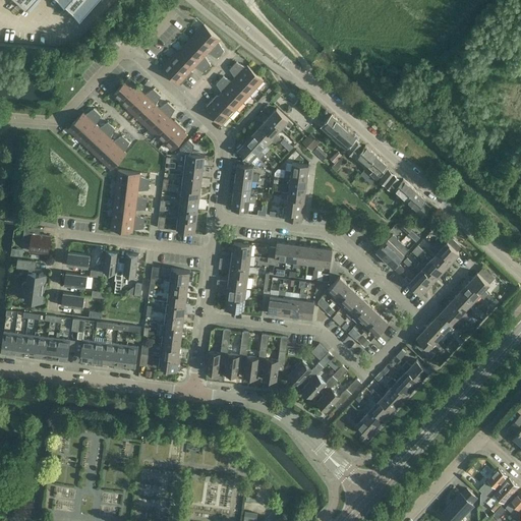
[(15,0),(25,8),(32,1),(32,0),(61,0),(77,15),(91,0),(15,0)]
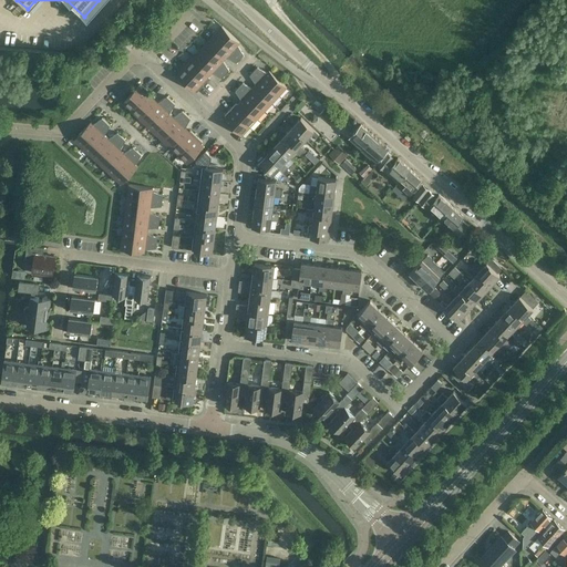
[(214,34),(240,59),(244,54),(237,44),(239,42),(222,27),(214,34)]
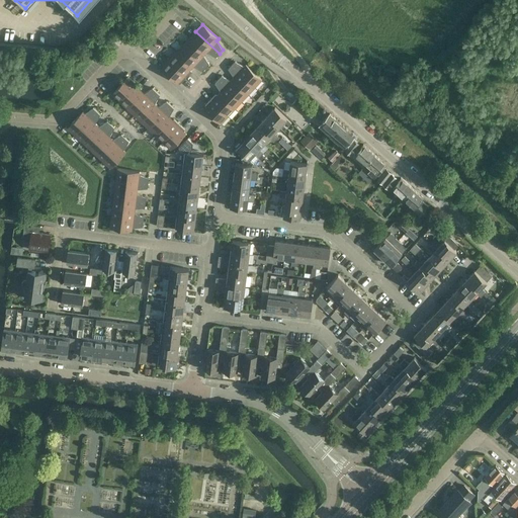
[(122,31),(114,40),(118,44),(126,34),(122,31)]
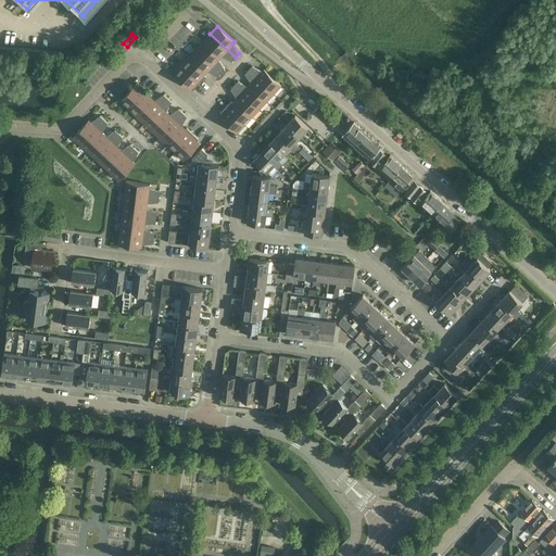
[(231,61),(236,58),(210,34),(203,41),(220,58),(222,55),(231,61)]
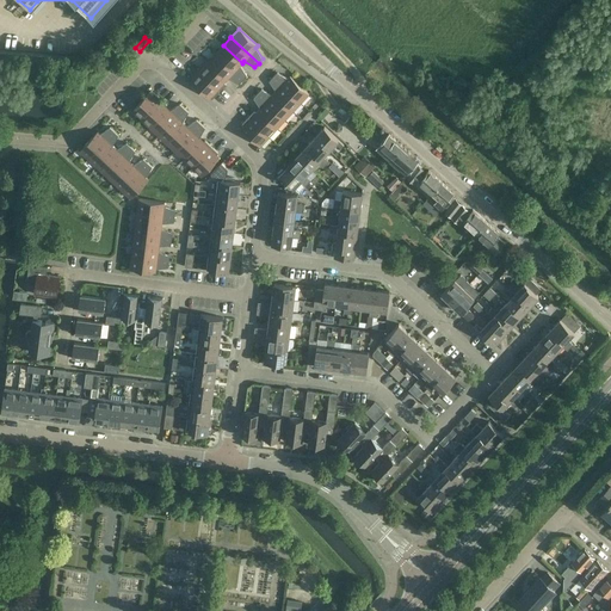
[(240,65),(242,63),(223,45),(215,54),(244,80),(247,75),(240,65)]
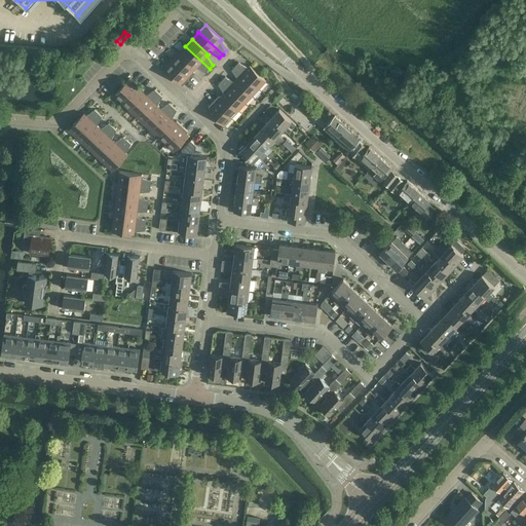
[(205,72),(210,69),(185,46),(179,53),(195,69),(196,67),(205,72)]
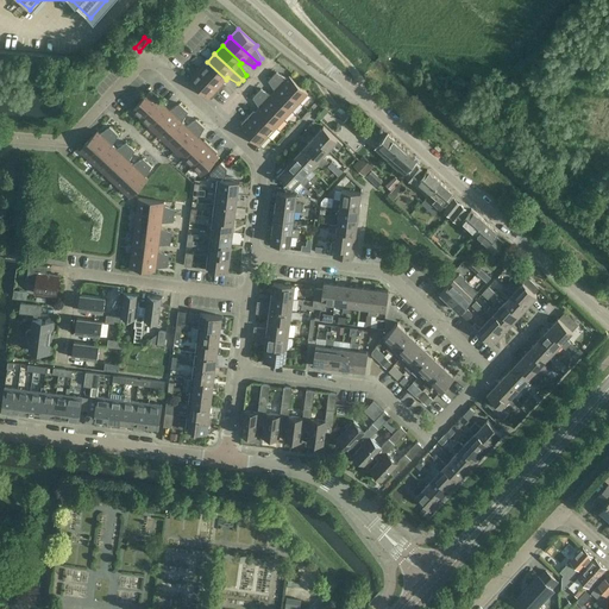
[(224,81),(226,80),(207,62),(199,70),(219,90),(225,83),(224,81)]
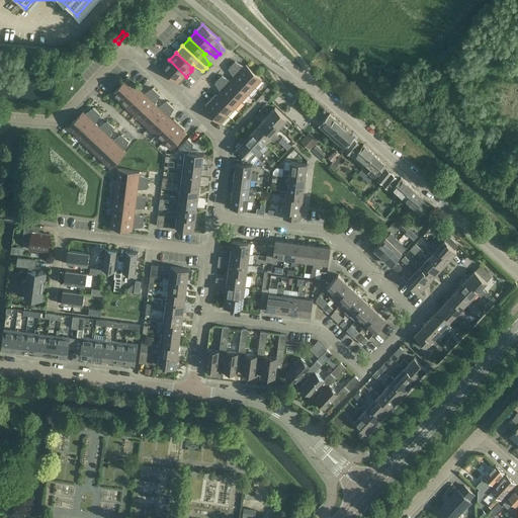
[(181,82),(186,77),(169,60),(161,68),(177,83),(179,81),(181,82)]
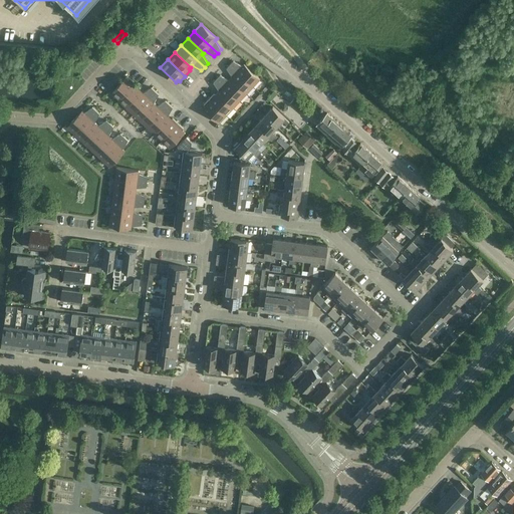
[(230,64),(253,86),(260,79),(244,64),(242,66),(233,61),(230,64)]
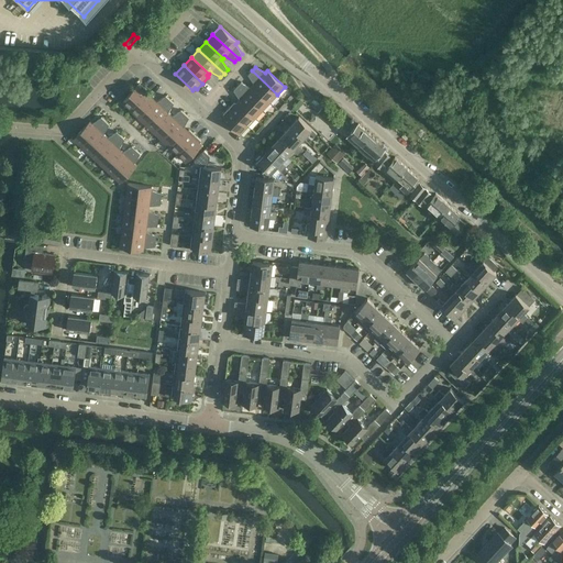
[(269,102),(277,95),(252,70),(247,75),(254,84),(253,86),(269,102)]
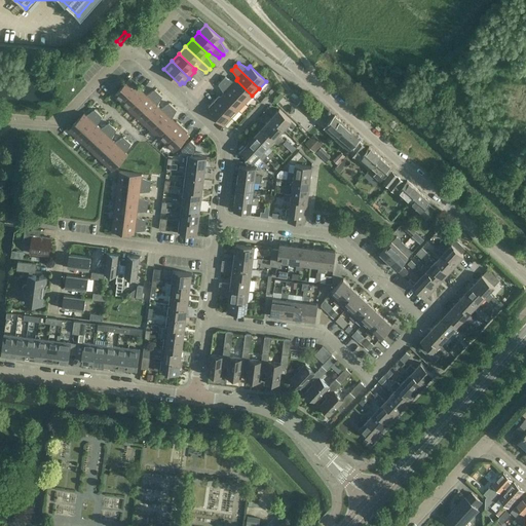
[(252,96),(236,80),(234,82),(225,77),(222,80),(246,103),(252,96)]
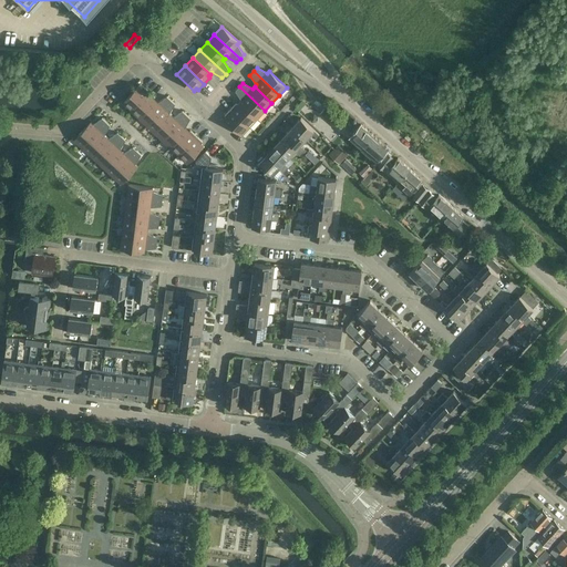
[(131,111),(148,91),(143,85),(141,88),(138,85),(122,102),(131,111)]
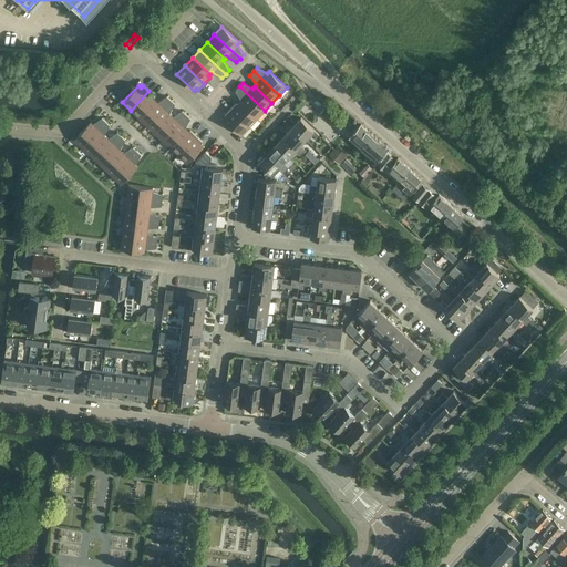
[(257,119),(265,111),(239,86),(235,91),(241,100),(239,102),(257,119)]
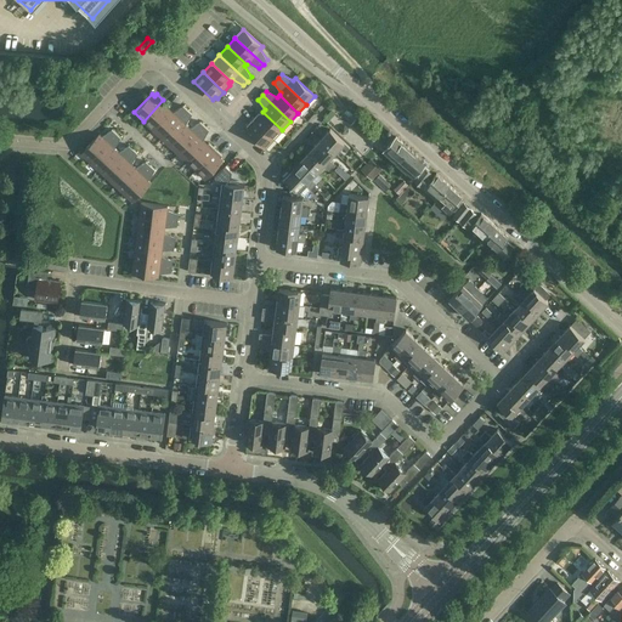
[(153,130),(170,111),(169,108),(170,106),(163,100),(143,122),(153,130)]
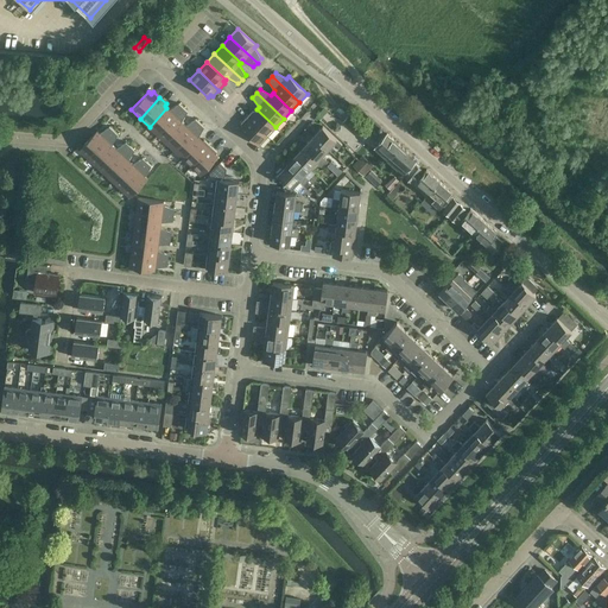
[(158,134),(183,107),(179,103),(169,111),(166,108),(150,127),(158,134)]
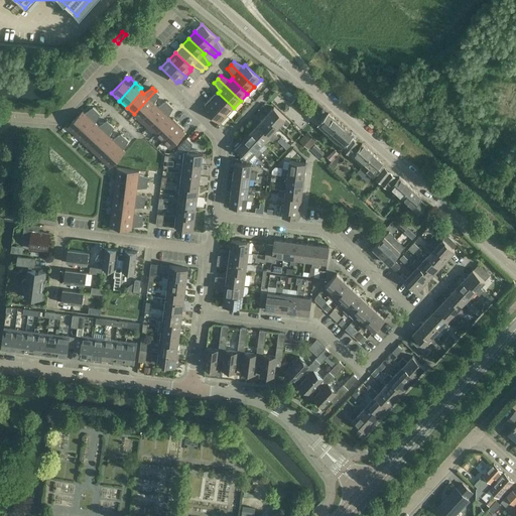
[(140,121),(155,105),(154,104),(159,95),(155,91),(134,114),(140,121)]
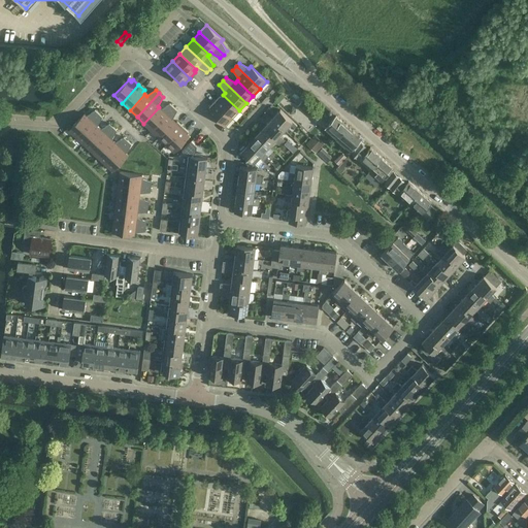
[(282,93),(274,101),(277,104),(285,96),(282,93)]
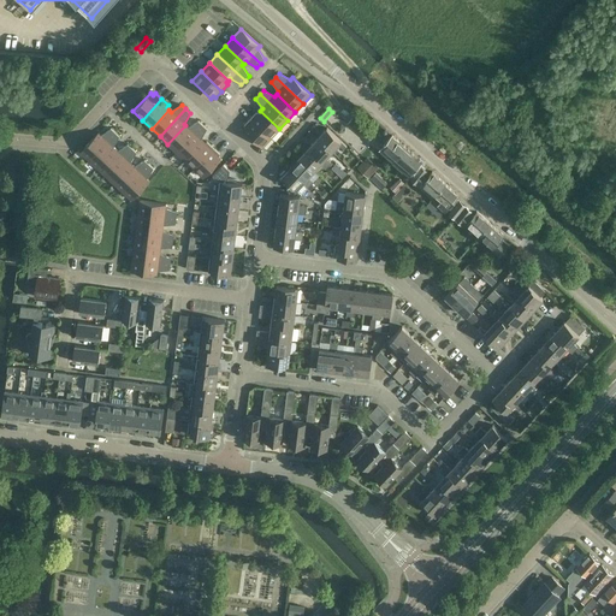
[(271,137),(279,129),(260,111),(259,113),(256,112),(250,118),(271,137)]
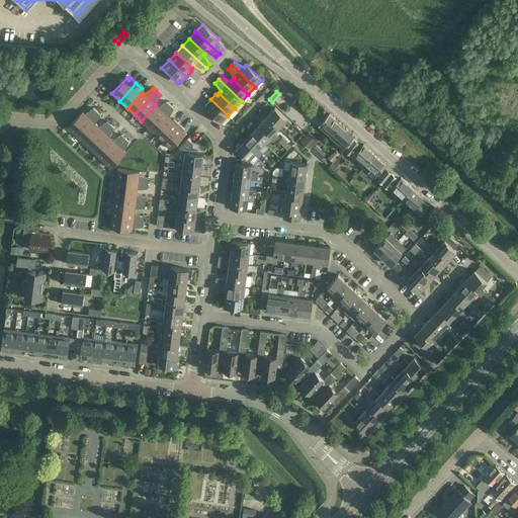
[(304,112),(308,108),(296,98),(292,103),(304,112)]
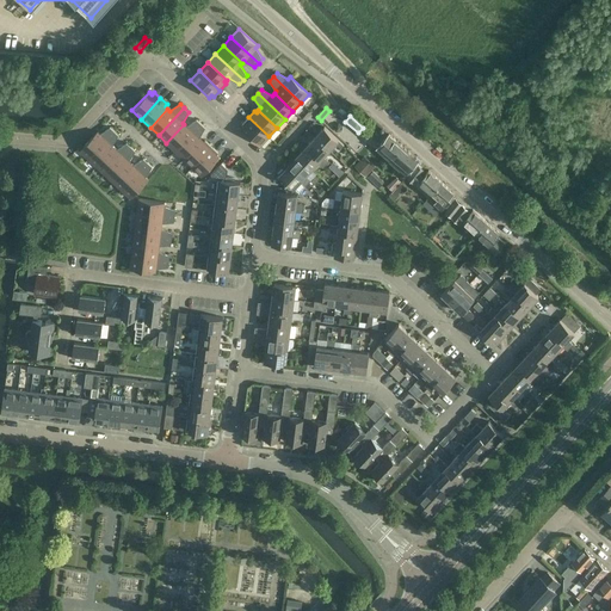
[(260,146),(269,136),(248,117),(242,123),(244,125),(241,128),(260,146)]
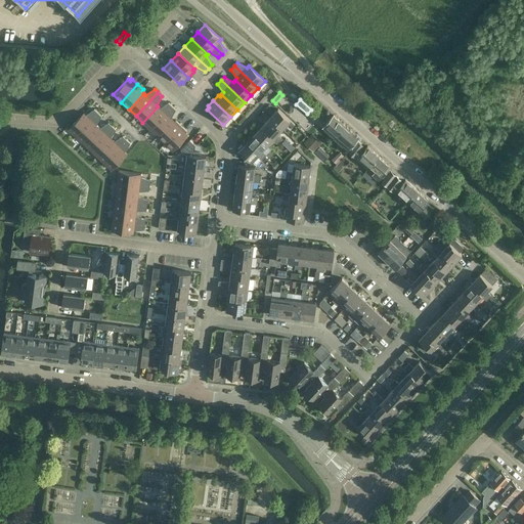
[(149,129),(172,105),(169,102),(160,108),(158,106),(142,123),(149,129)]
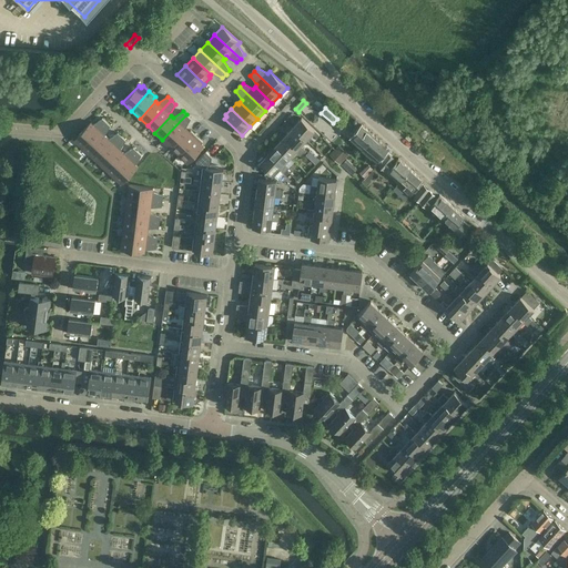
[(171,148),(186,130),(185,129),(191,119),(186,114),(162,140),(171,148)]
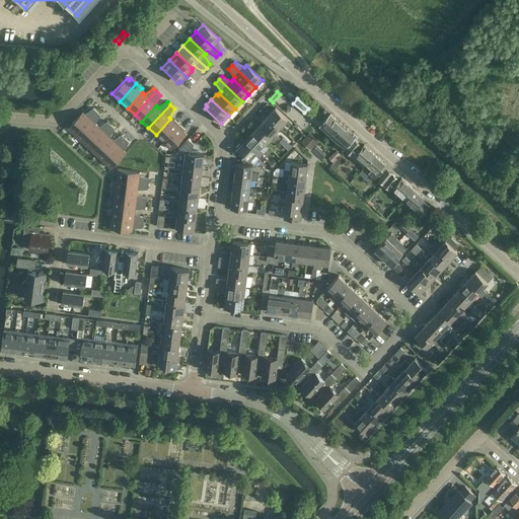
[(75,135),(97,112),(93,107),(84,114),(82,112),(68,128),(75,135)]
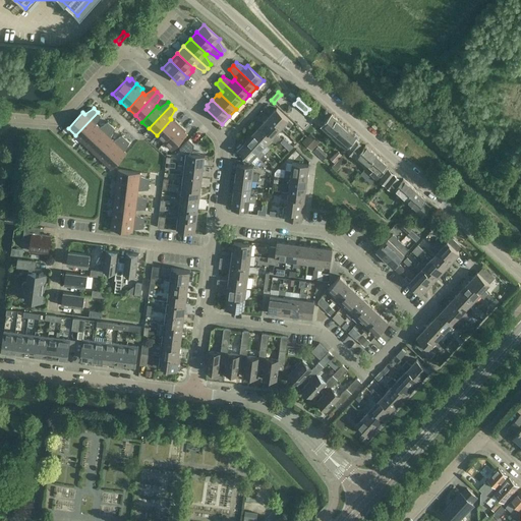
[(277,108),(269,116),(281,127),(286,122),(291,126),(293,124),(277,108)]
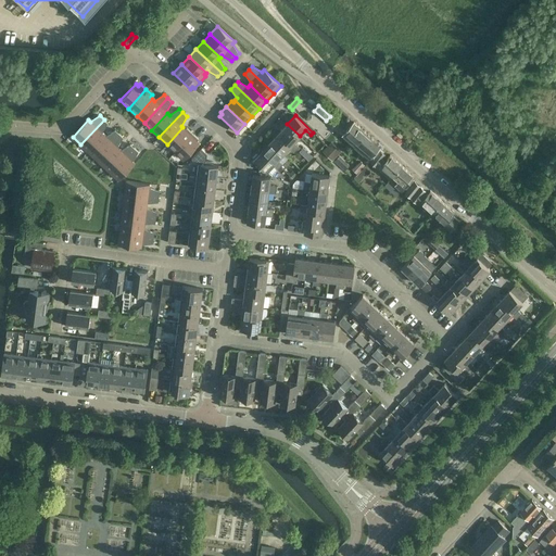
[(88,151),(104,135),(102,133),(108,123),(104,119),(80,144),(88,151)]
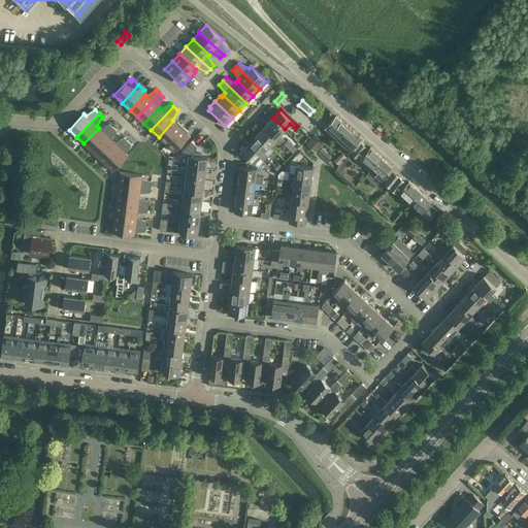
[(338,134),(347,125),(335,116),(328,125),(329,126),(326,129),(335,136),(337,133),(338,134)]
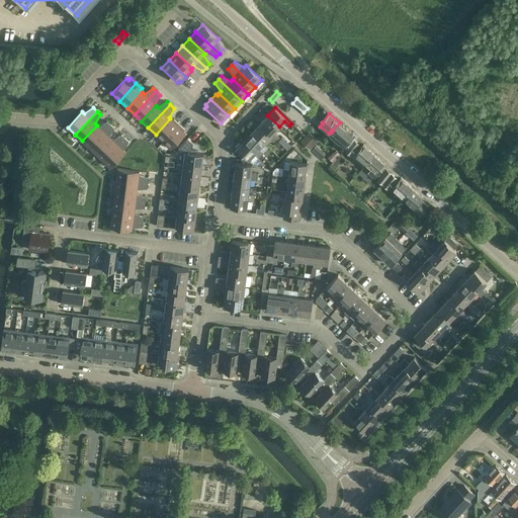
[(260,123),(259,123),(276,140),(278,137),(274,133),(279,126),(267,115),(260,123)]
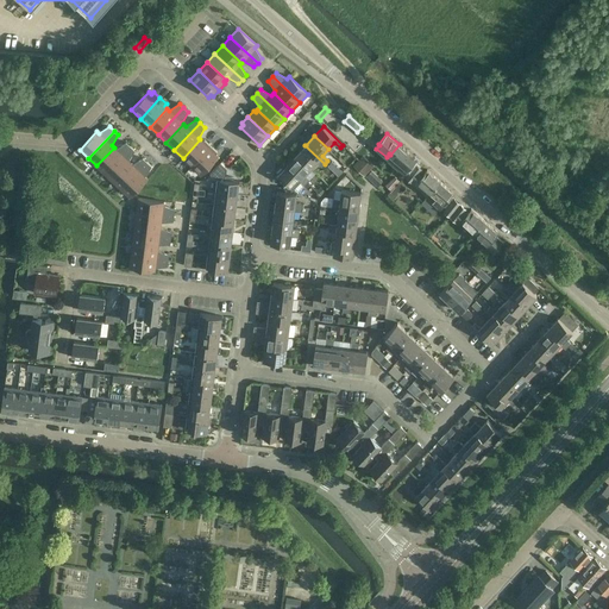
[(192,167),(211,146),(205,139),(202,142),(200,139),(183,158),(192,167)]
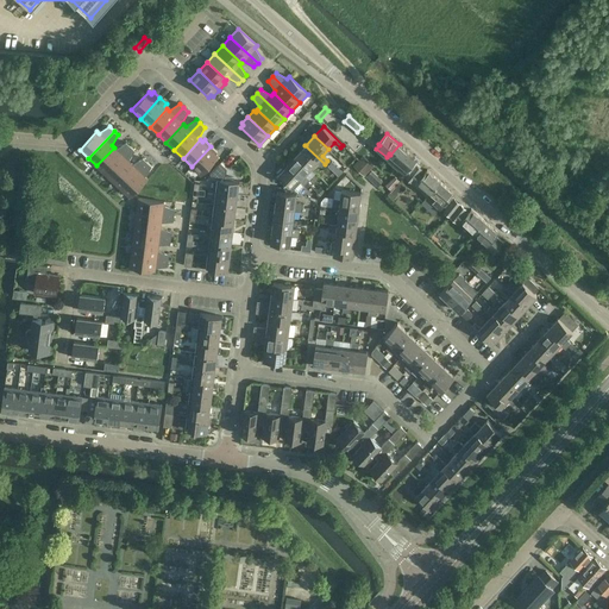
[(105,174),(131,146),(126,142),(115,149),(114,148),(96,165),(105,174)]
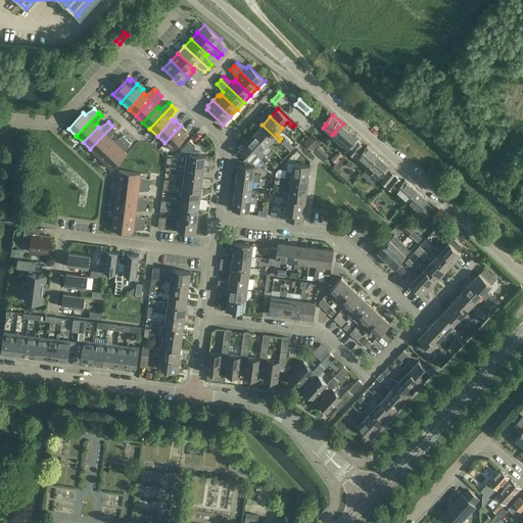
[(343,124),(335,133),(336,134),(333,137),(347,148),(350,145),(355,139),(358,137),(343,124)]
